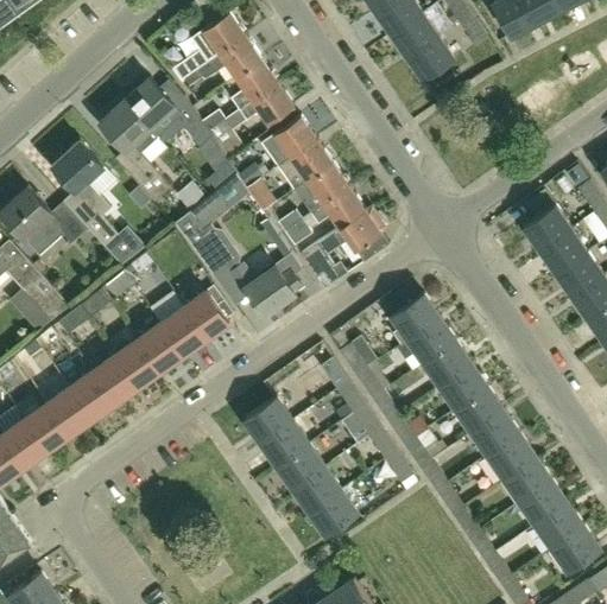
[(7,0),(0,5),(0,29),(40,0),(7,0)]
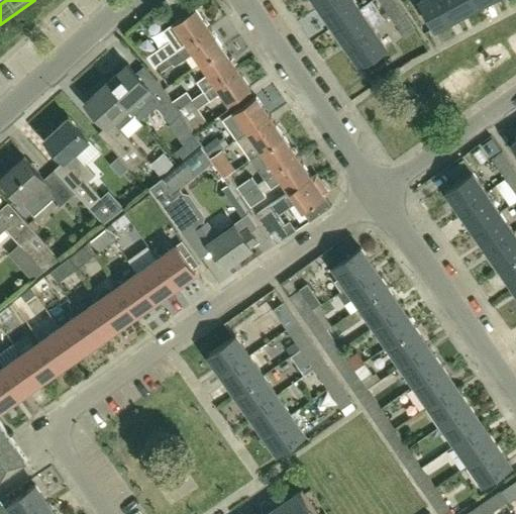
[(312,0),(318,9),(331,0),(312,0)]
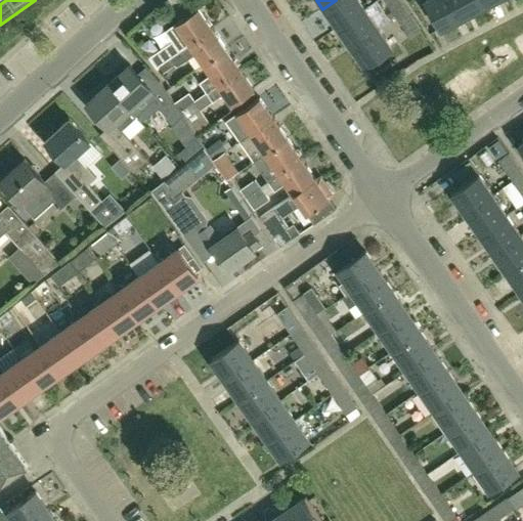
[(337,30),(363,10),(356,0),(336,0),(322,9),(337,30)]
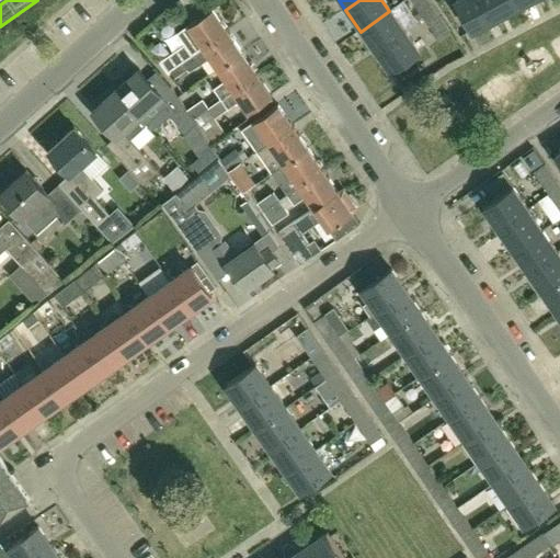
[(409,0),(422,19),(433,11),(424,0),(409,0)]
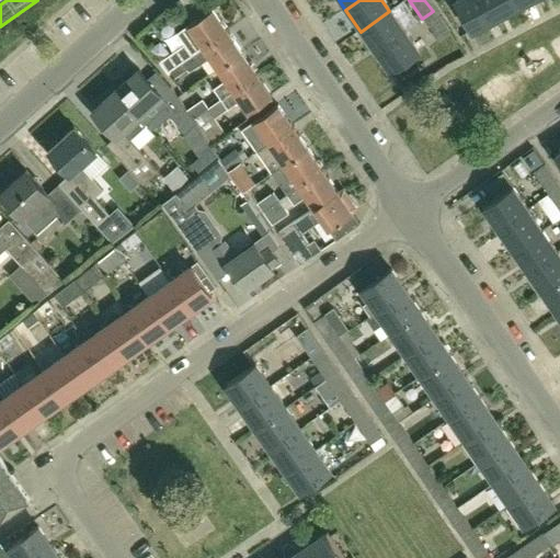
[(493,21),(482,0),(456,0),(454,1),(469,33),(493,21)]
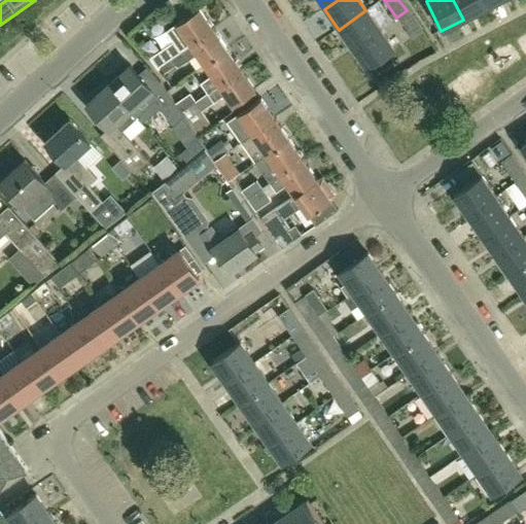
[(485,8),(481,0),(453,0),(463,20),(485,8)]
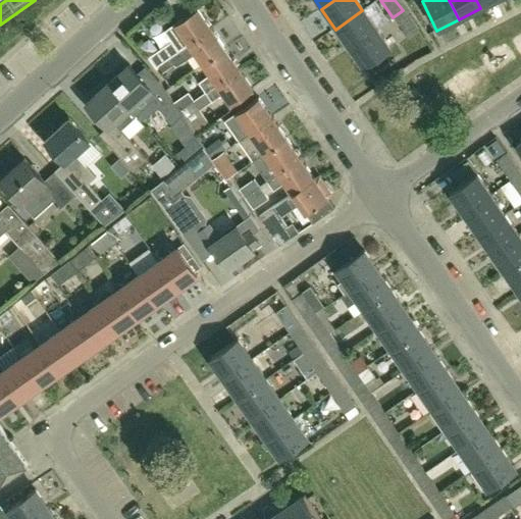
[(497,0),(476,0),(480,8),(497,0)]
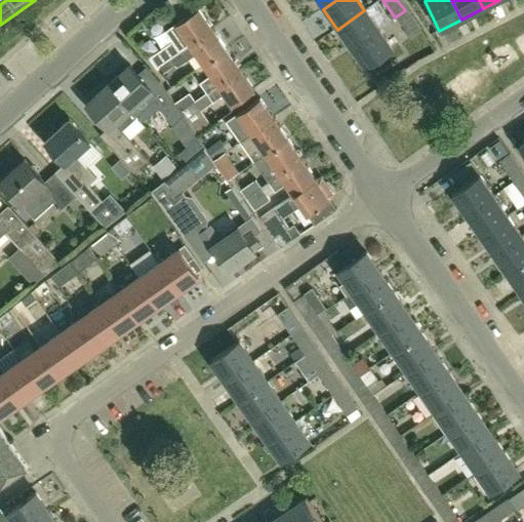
[(156,70),(158,69),(211,31),(197,10),(165,33),(172,44),(150,59),(156,70)]
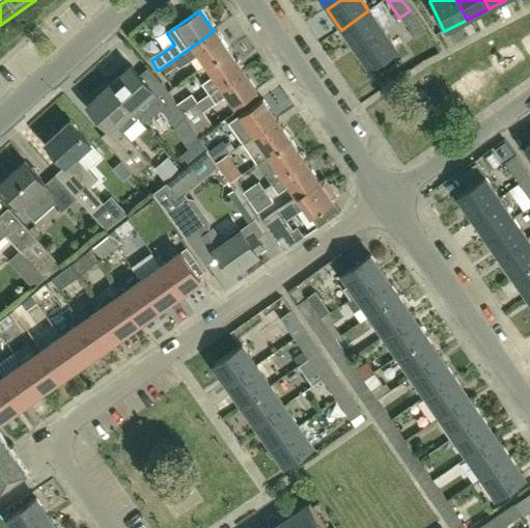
[(355,50),(383,31),(368,10),(341,30),(355,50)]
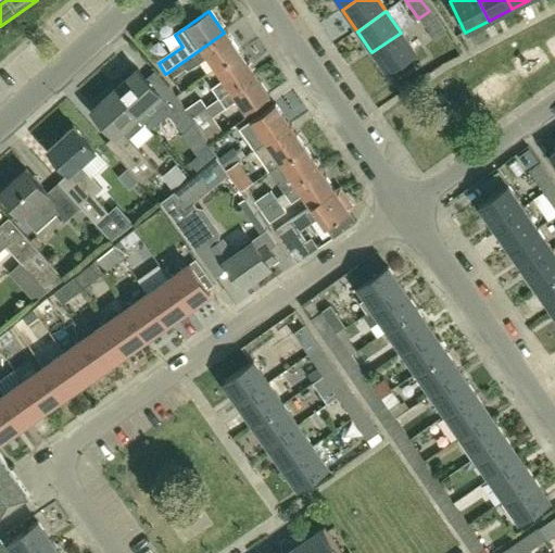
[(429,11),(418,19),(433,40),(444,33),(429,11)]
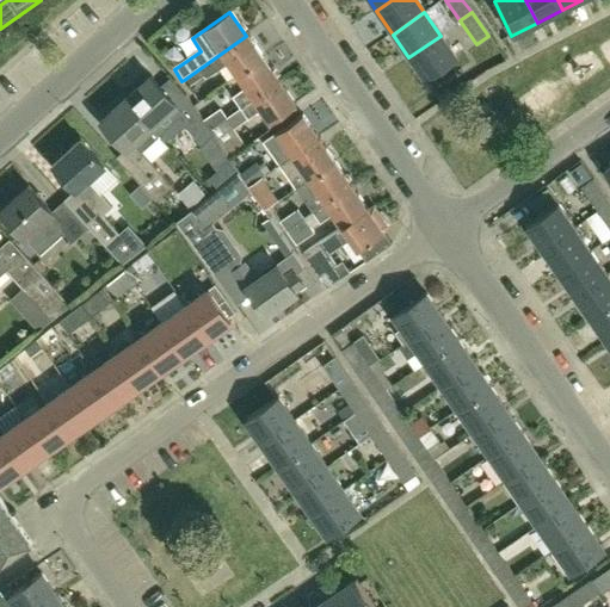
[(227,66),(236,78),(263,60),(246,36),(184,80),(190,87),(203,78),(204,81),(227,66)]
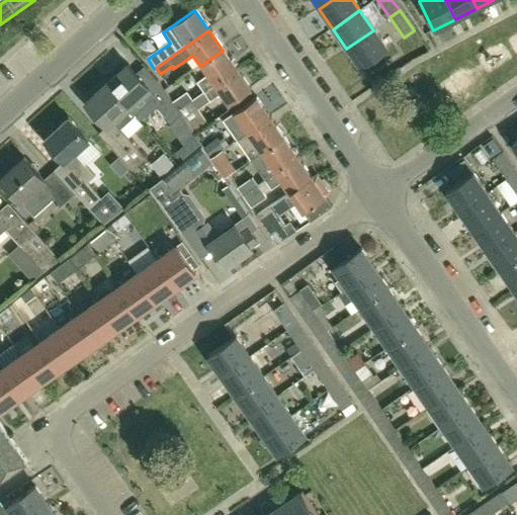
[(360,69),(388,51),(373,30),(346,49),(360,69)]
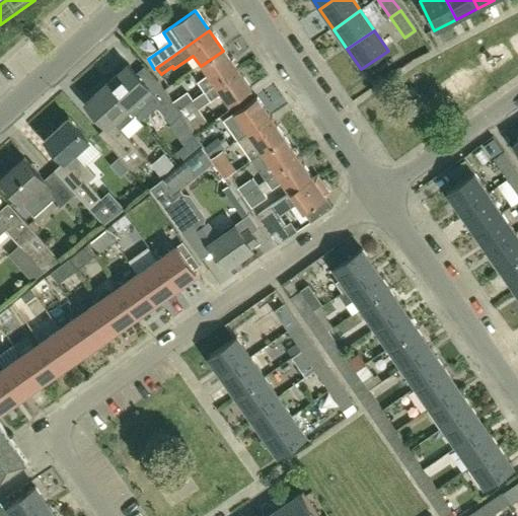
[(204,93),(236,71),(223,51),(201,66),(208,77),(198,84),(204,93)]
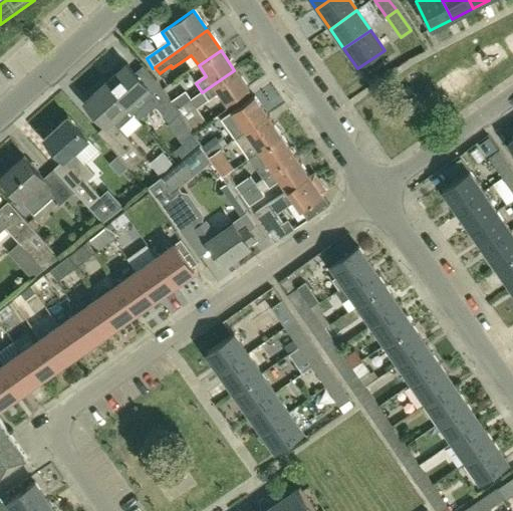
[(125,65),(104,84),(126,107),(138,120),(155,106),(166,123),(178,114),(175,108),(171,103),(155,80),(147,87),(125,65)]
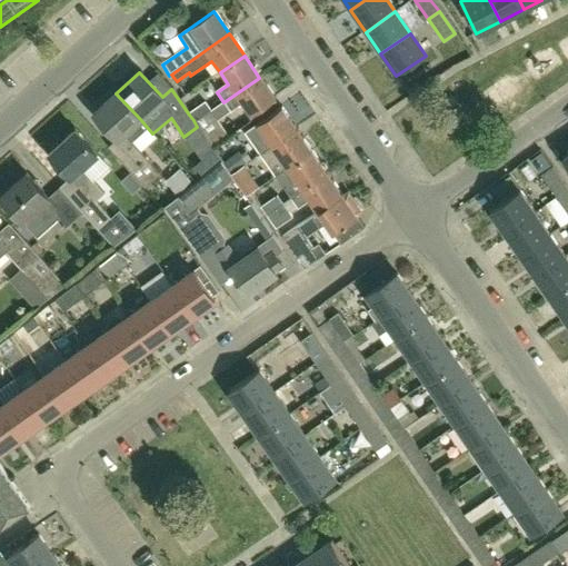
[(250,117),(275,99),(259,78),(223,102),(230,112),(242,105),(250,117)]
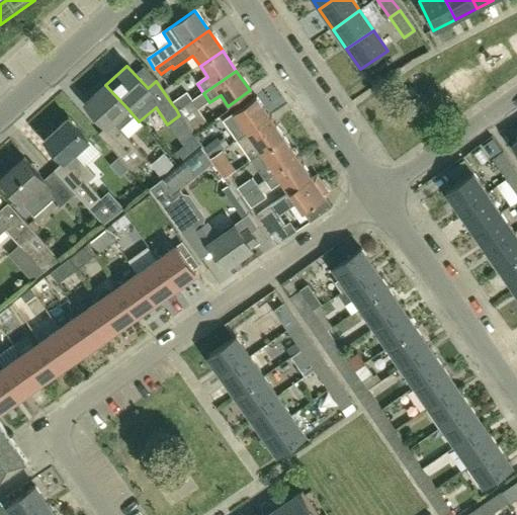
[(105,85),(85,103),(105,126),(96,135),(119,160),(131,172),(146,159),(135,147),(127,139),(142,125),(139,121),(127,108),(105,85)]
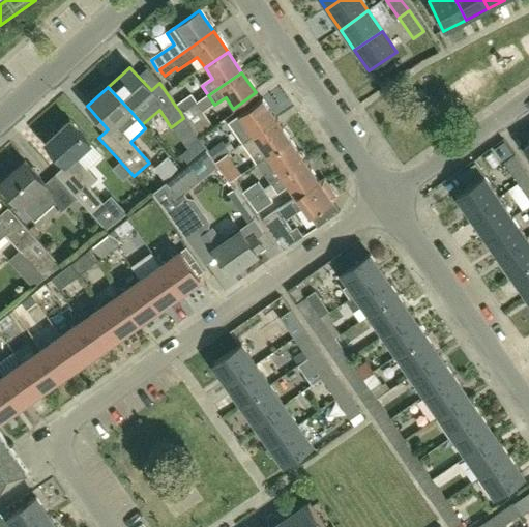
[(180,112),(195,103),(190,96),(176,107),(180,112)]
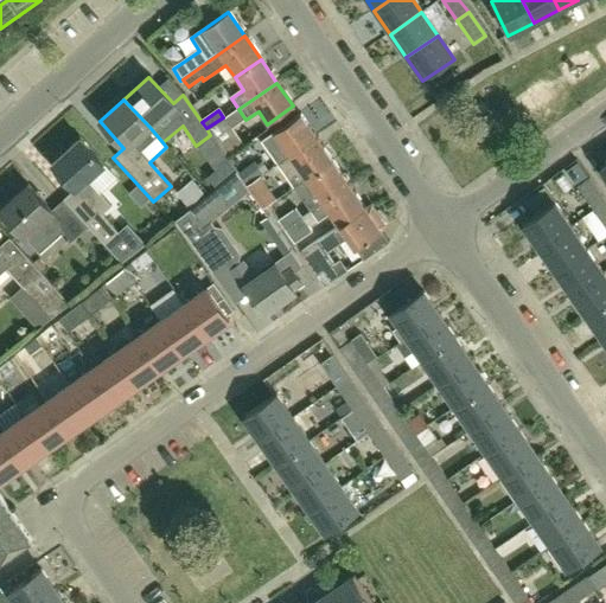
[(278,167),(316,140),(299,116),(273,134),(275,136),(262,145),(278,167)]
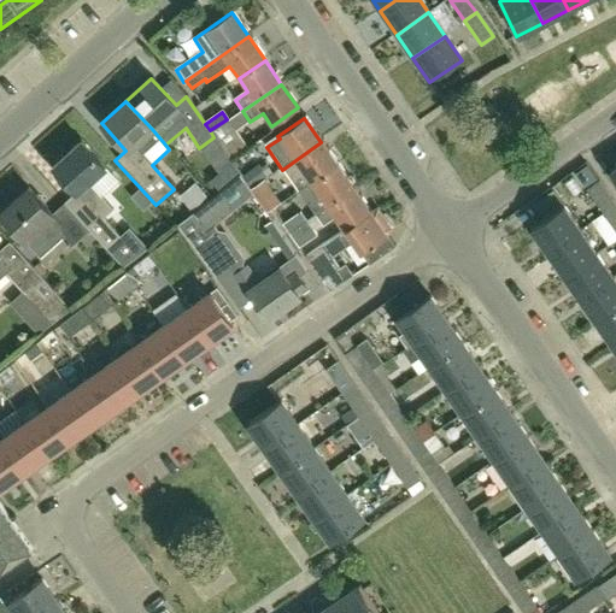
[(227,119),(210,130),(213,137),(230,161),(247,149),(227,119)]
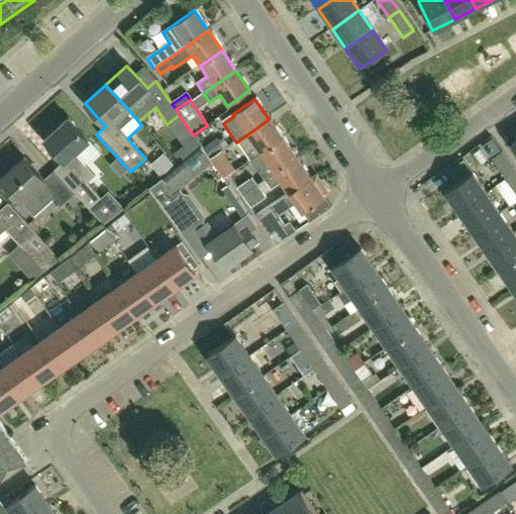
[(67,118),(42,140),(62,162),(53,171),(73,194),(74,193),(88,210),(103,226),(114,217),(100,201),(85,183),(93,176),(73,153),(87,140),(67,118)]
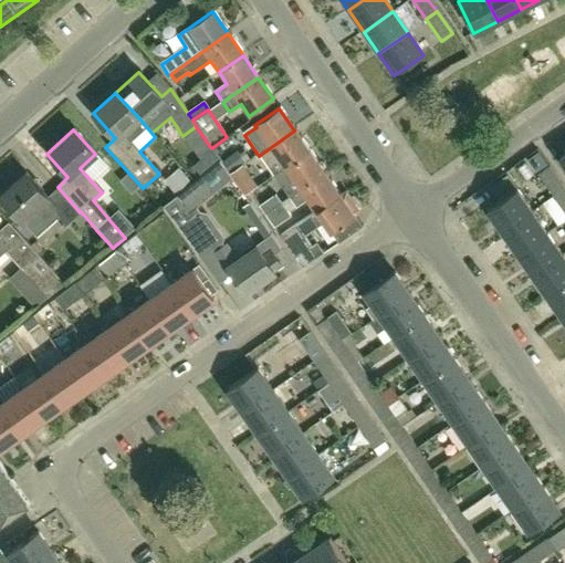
[(259,156),(273,177),(310,152),(294,131),(259,156)]
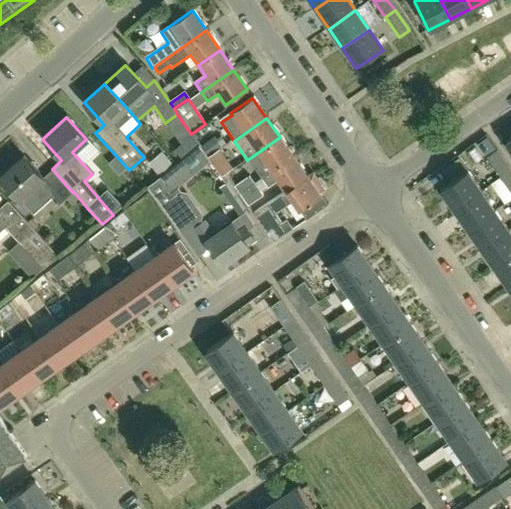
[(247,160),(261,180),(294,157),(280,137),(247,160)]
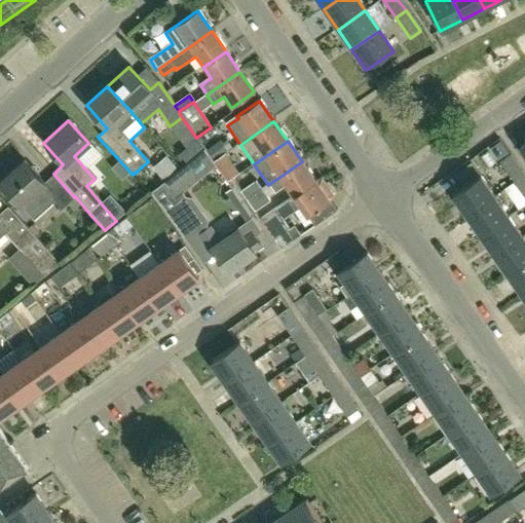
[(218,145),(205,153),(212,162),(224,155),(218,145)]
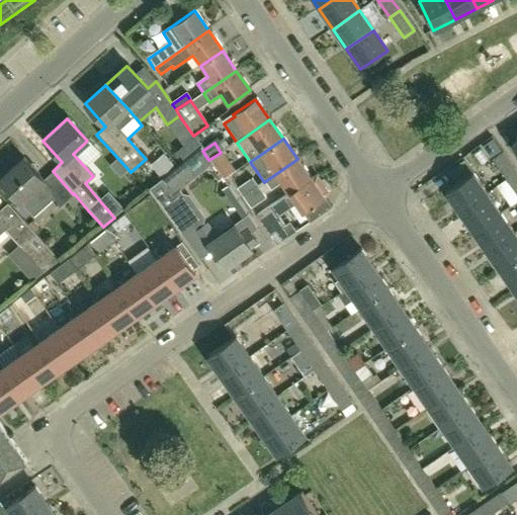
[(191,227),(194,231),(203,225),(203,219),(188,196),(182,195),(179,191),(211,165),(208,160),(202,151),(201,149),(149,189),(181,234),(191,227)]
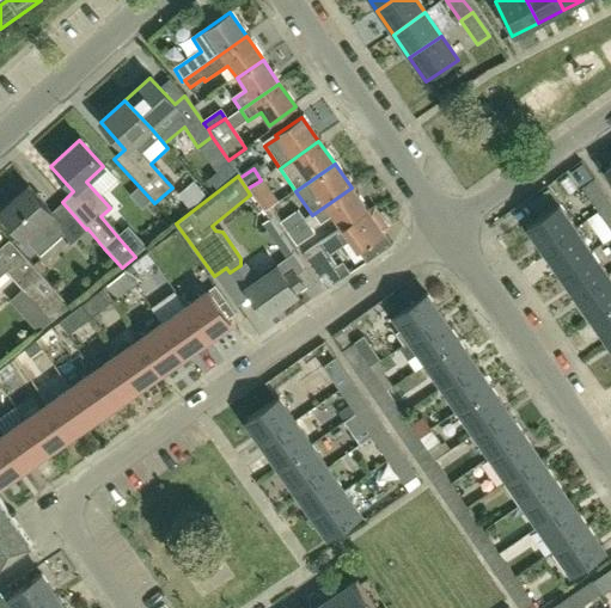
[(261,180),(246,189),(250,195),(263,213),(277,203),(261,180)]
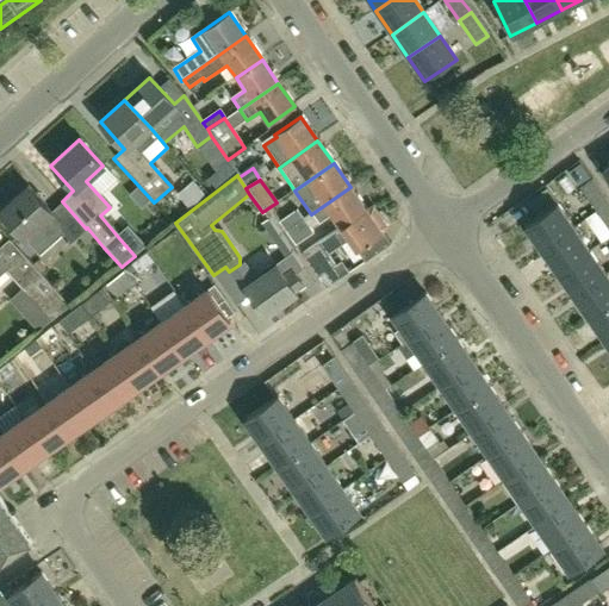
[(596,212),(608,204),(591,180),(579,188),(596,212)]
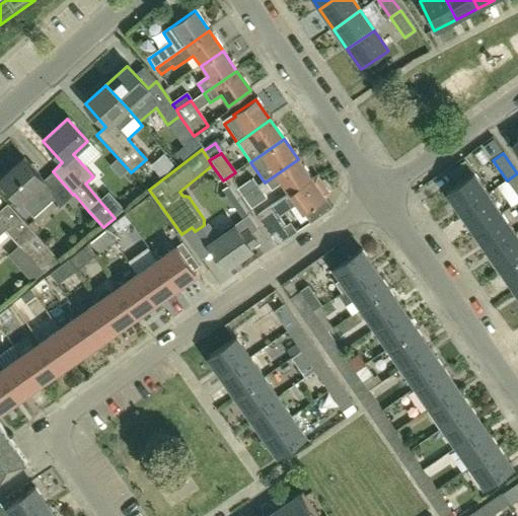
[(22,159),(0,178),(0,182),(18,204),(19,205),(30,217),(31,216),(49,200),(52,203),(57,209),(73,195),(53,171),(42,180),(22,159)]
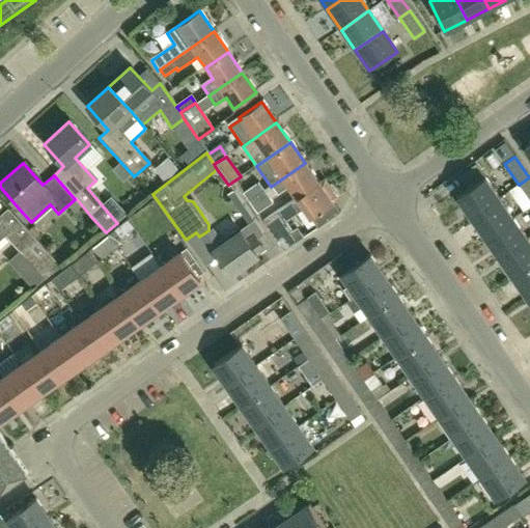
[(288,189),(296,199),(318,184),(305,163),(271,187),(277,196),(288,189)]
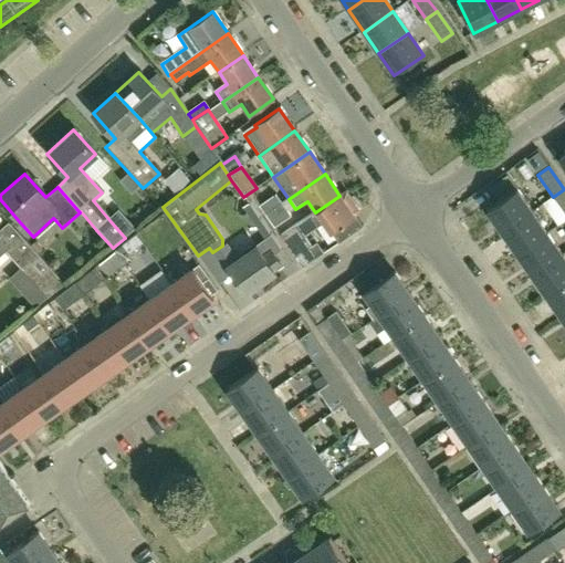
[(180,176),(168,187),(176,196),(188,185),(180,176)]
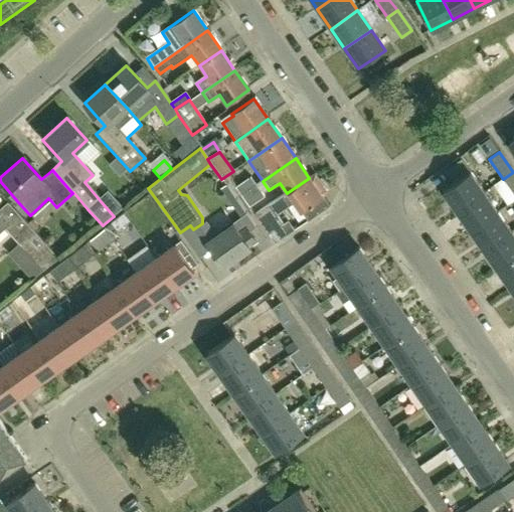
[(513,173),(513,172),(503,179),(513,194),(513,173)]
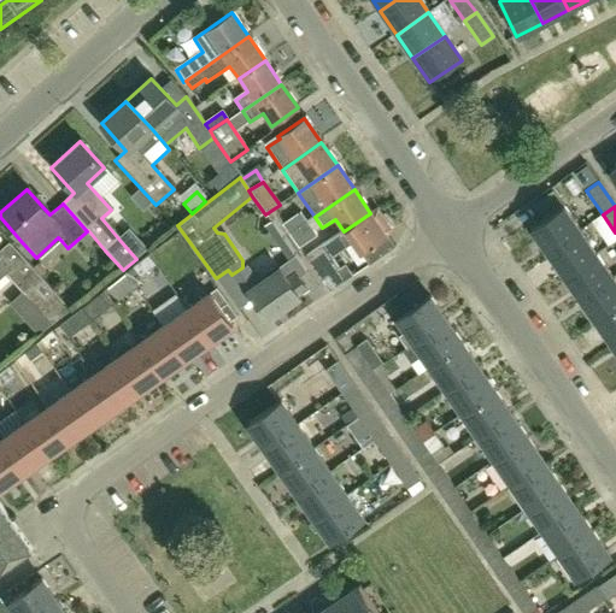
[(563,207),(531,230),(547,254),(580,231),(563,207)]
